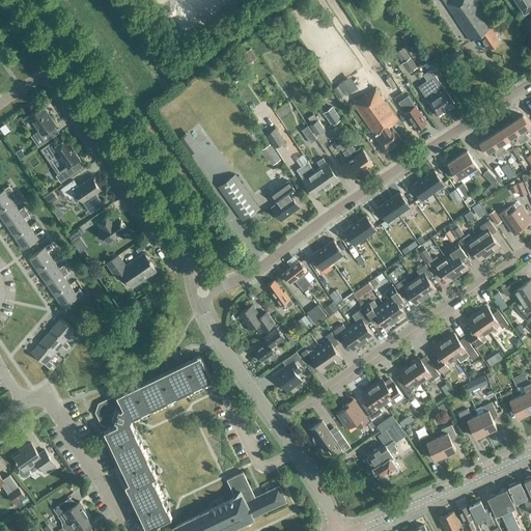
[(493,25),(492,23),(475,0),(443,0),(471,40),(479,35),(488,49),(490,48),(492,48),(494,47),(495,45),(500,40),(496,34),(498,32),(493,26),(493,25)]
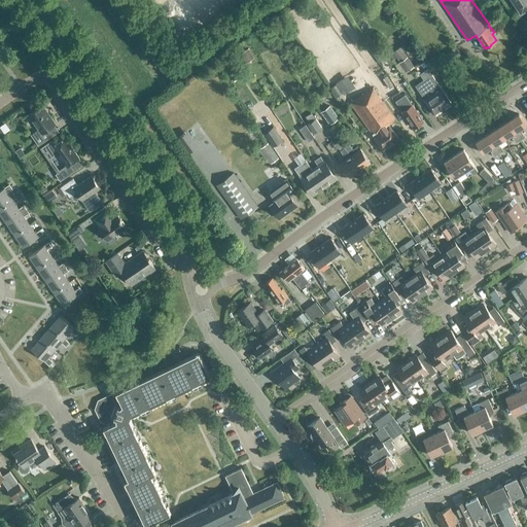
[(526,0),(513,0),(518,7),(517,7),(521,13),(526,9),(526,8),(526,7),(526,0)]
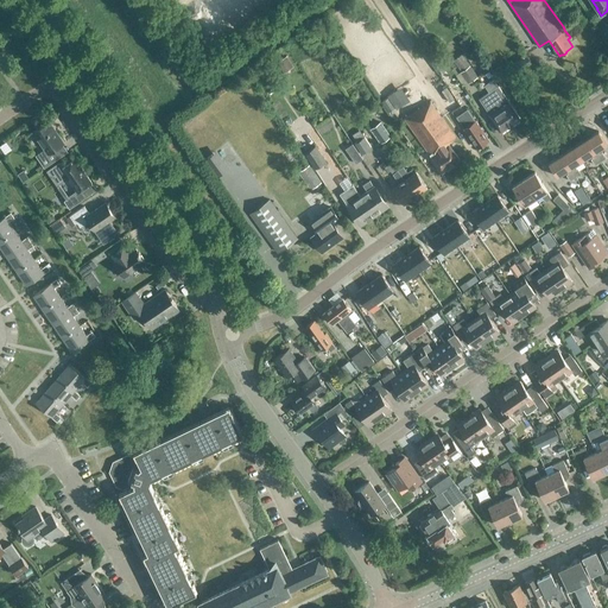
[(461,82),(463,86),(477,76),(470,64),(469,65),(462,54),(453,59),(461,71),(458,74),(453,67),(450,68),(461,82)]
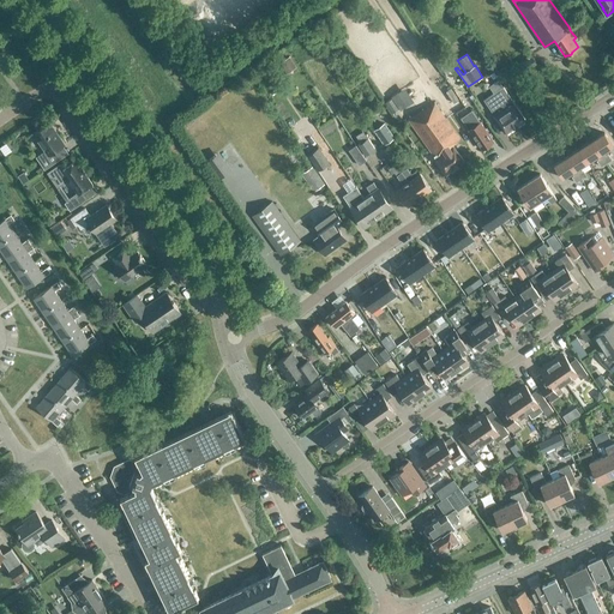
[(287,74),(296,67),(289,56),(280,64),(287,74)]
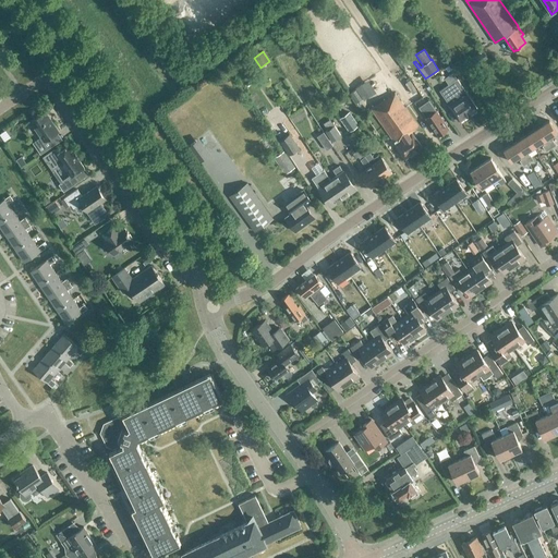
[(230,63),(233,68),(247,59),(244,55),(230,63)]
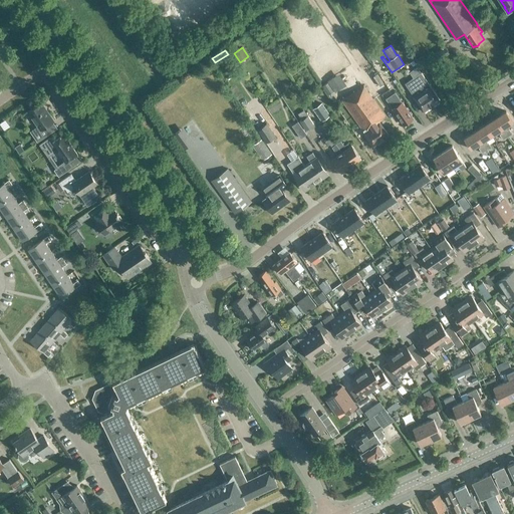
[(423,111),(440,99),(421,72),(420,72),(417,67),(411,71),(412,73),(407,77),(409,80),(405,83),(415,97),(414,97),(423,111)]
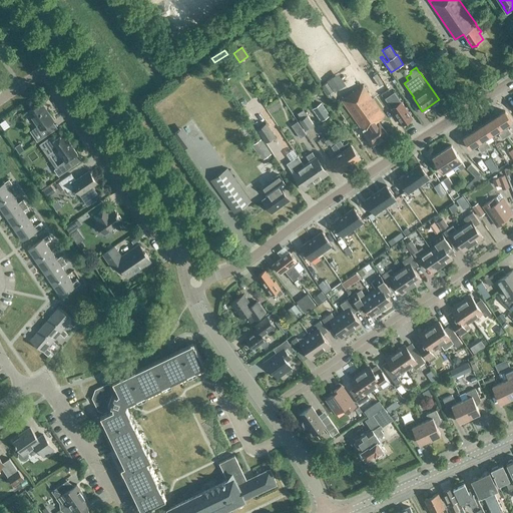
[(334,92),(340,88),(334,79),(328,83),(334,92)]
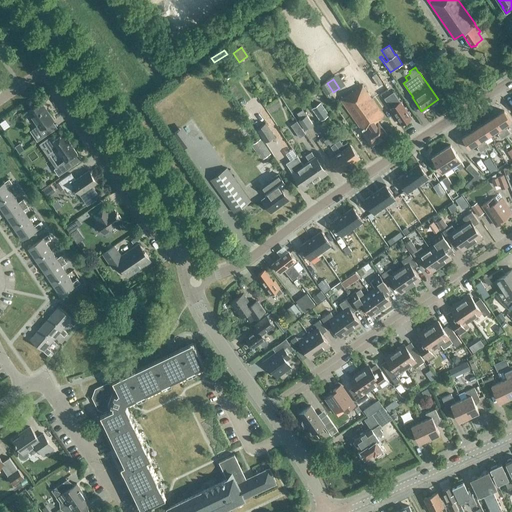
[(332,91),(326,82),(321,85),(327,94),(332,91)]
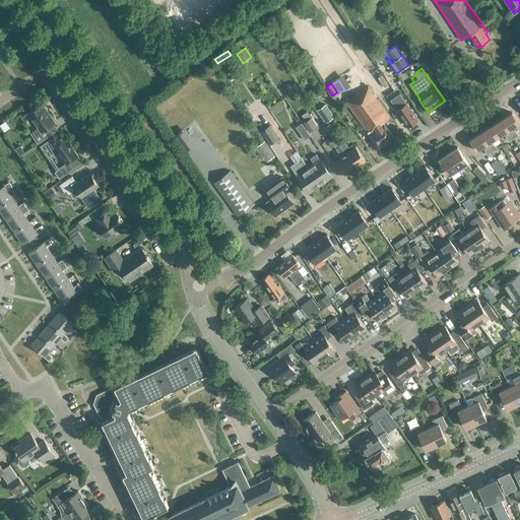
[(378,147),(393,137),(383,122),(390,118),(368,86),(346,102),(378,147)]
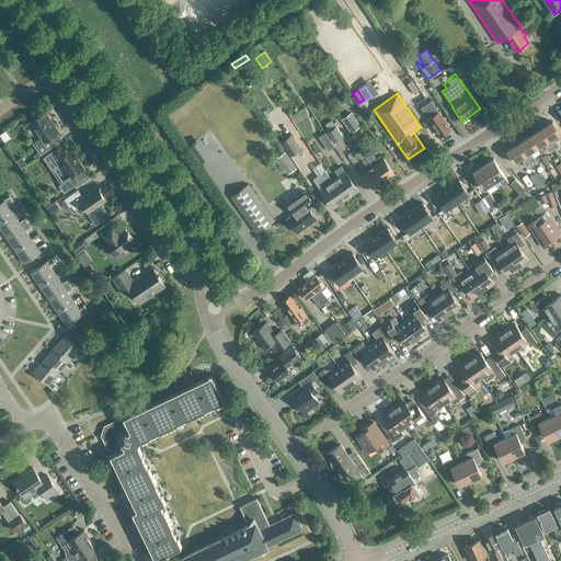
[(431,101),(421,107),(423,111),(441,136),(450,129),(450,128),(438,112),(433,103),(431,101)]
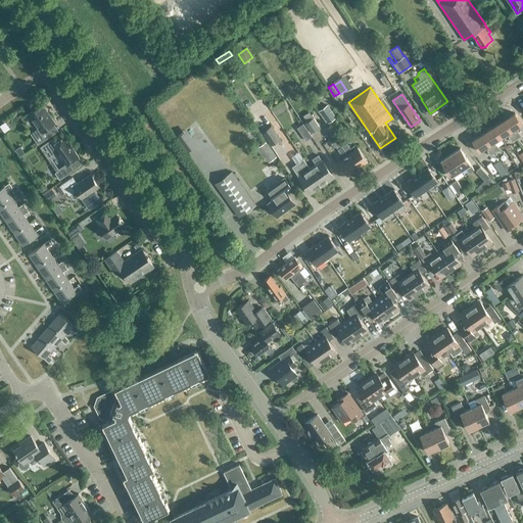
[(58,131),(53,124),(55,123),(42,104),(29,113),(39,129),(31,134),(38,144),(58,131)]
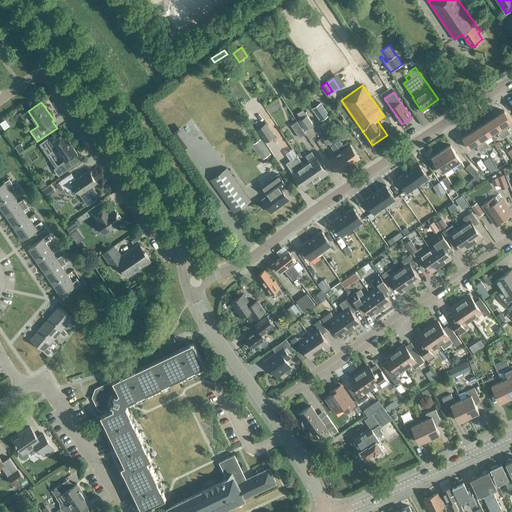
[(328,115),(319,103),(311,109),(319,121),(328,115)]
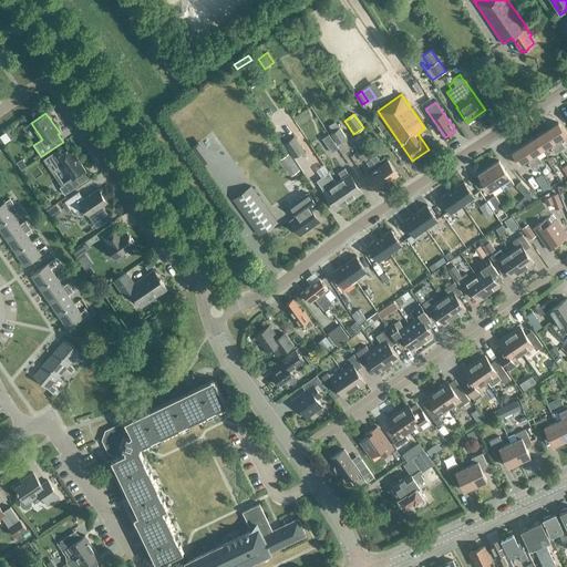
[(558,122),(546,130),(560,151),(565,147),(562,142),(559,143),(557,140),(566,134),(558,122)]
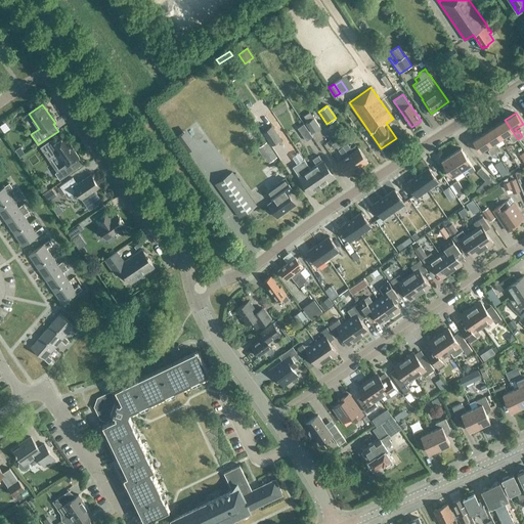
[(311,132),(319,127),(313,117),(305,123),(311,132)]
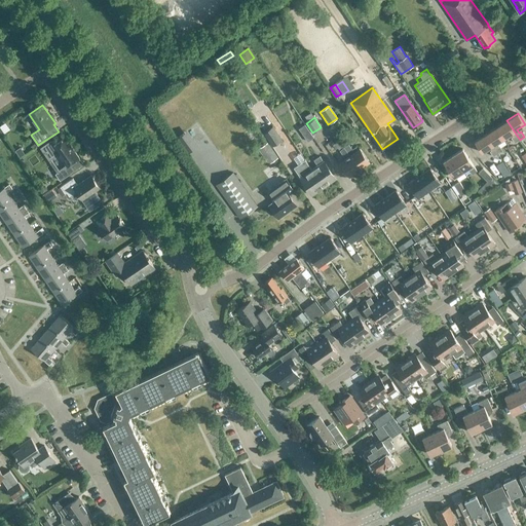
[(506,120),(496,127),(503,139),(512,134),(513,137),(512,138),(515,143),(520,140),(506,120)]
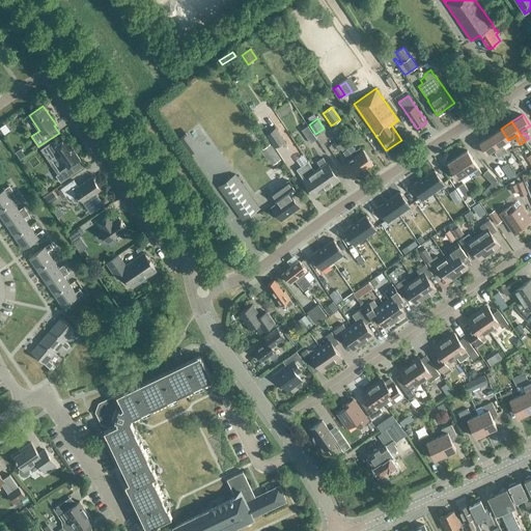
[(310,143),(316,139),(308,126),(302,130),(310,143)]
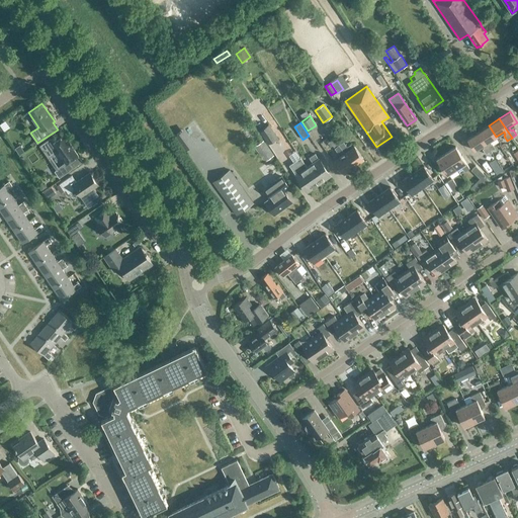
[(277,138),(268,123),(259,131),(268,144),(277,138)]
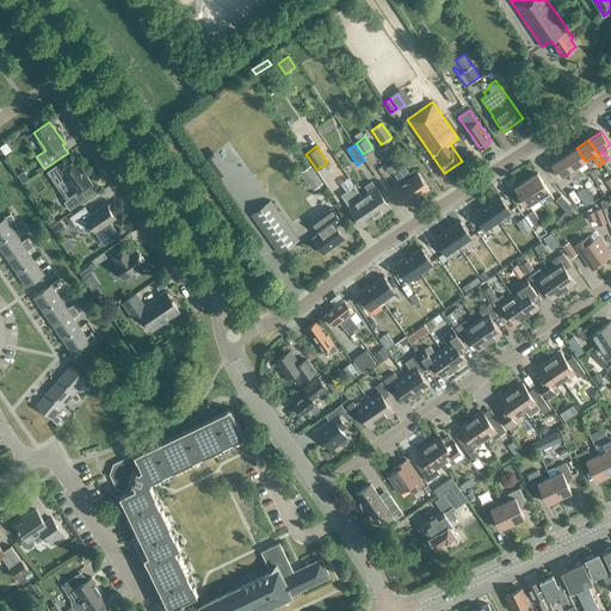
[(585,161),(576,148),(563,156),(579,178),(584,174),(580,168),(578,170),(576,167),(585,161)]
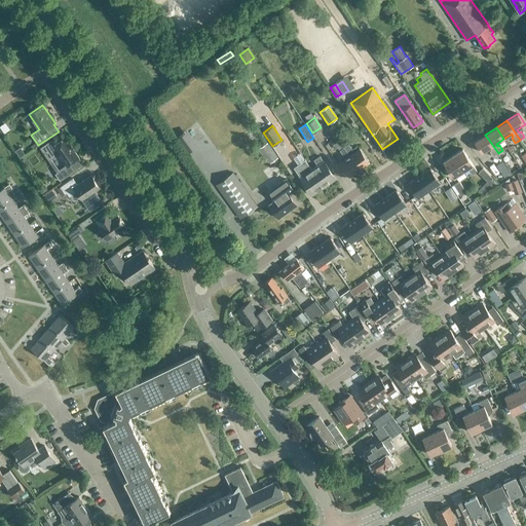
[(187,129),(177,138),(179,141),(188,152),(196,147),(198,145),(187,129)]
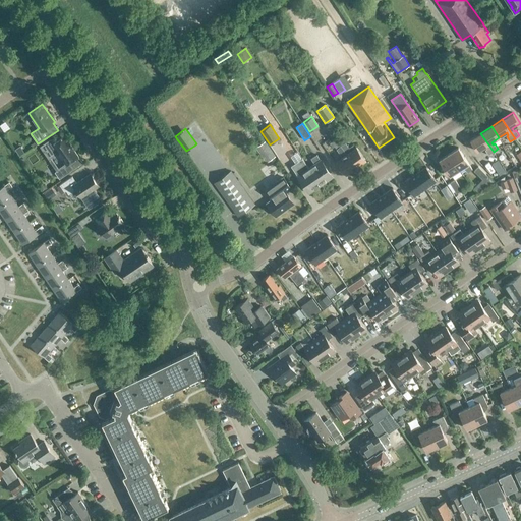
[(494,152),(480,133),(470,139),(477,151),(485,146),(487,149),(485,150),(488,155),(494,152)]
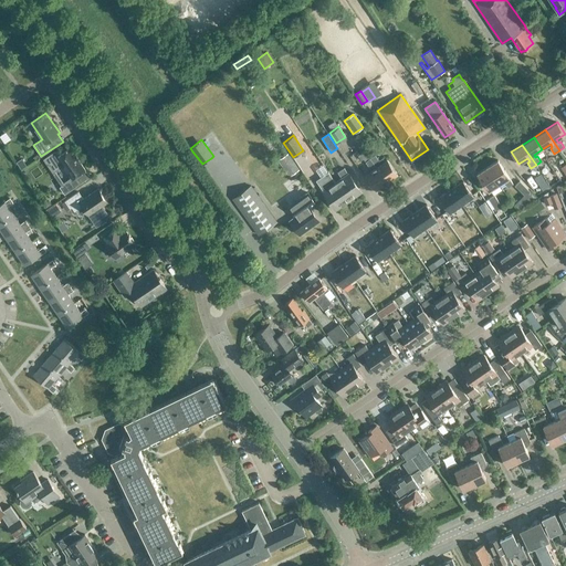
[(54,153),(44,159),(53,171),(62,165),(72,178),(60,187),(64,195),(81,184),(76,176),(85,170),(70,148),(56,157),(54,153)]
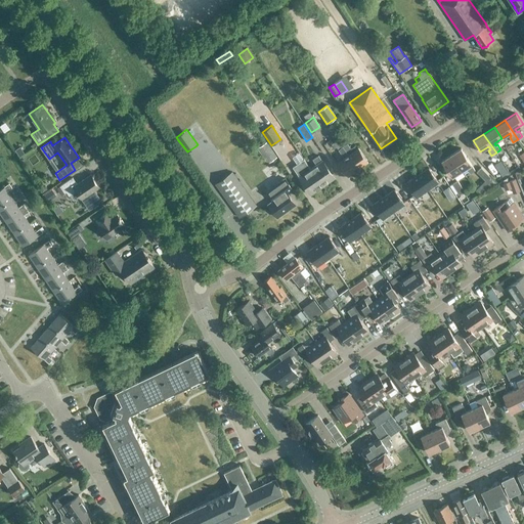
[(342,146),(338,140),(337,139),(331,144),(335,148),(336,147),(338,149),(342,146)]
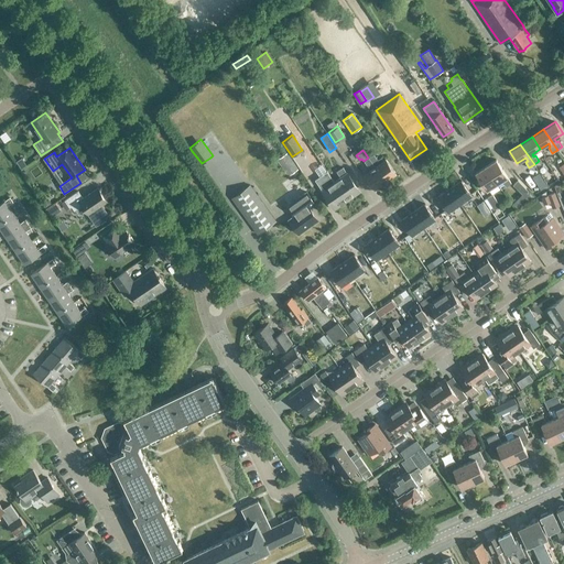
[(299,169),(286,152),(277,159),(289,176),(299,169)]
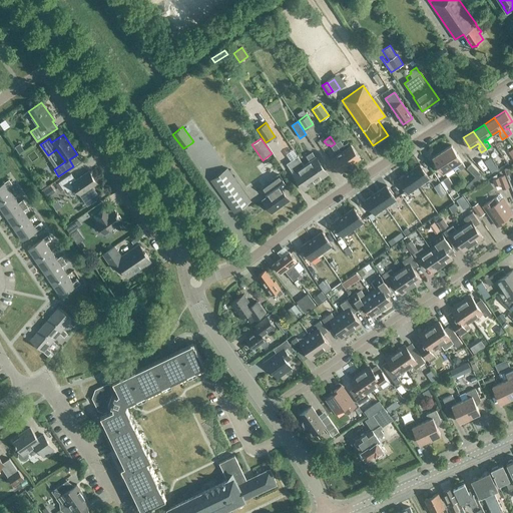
[(347,143),(343,146),(340,141),(336,144),(351,164),(360,158),(351,145),(349,146),(347,143)]
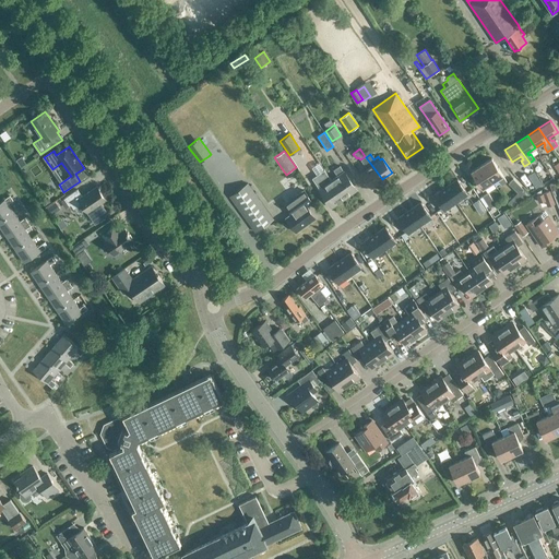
[(382,179),(366,157),(360,161),(365,166),(367,165),(369,168),(361,174),(371,187),(382,179)]
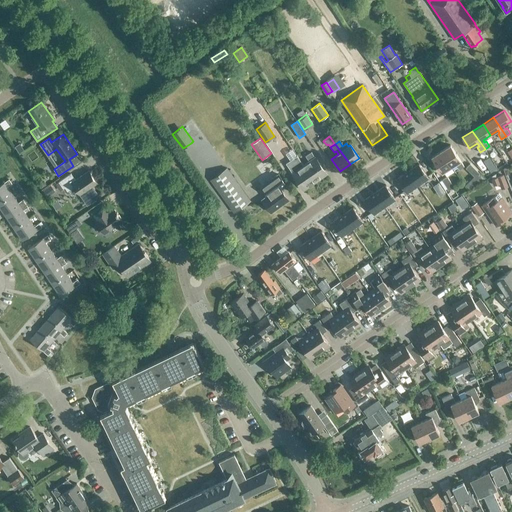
[(451,167),(461,161),(450,145),(441,151),(451,167)]
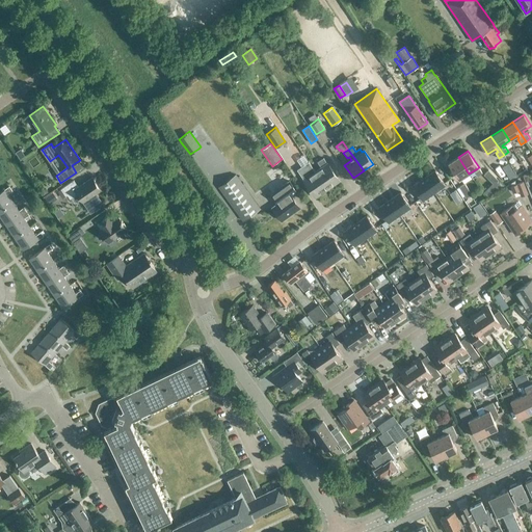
[(469,174),(458,157),(449,163),(459,180),(469,174)]
